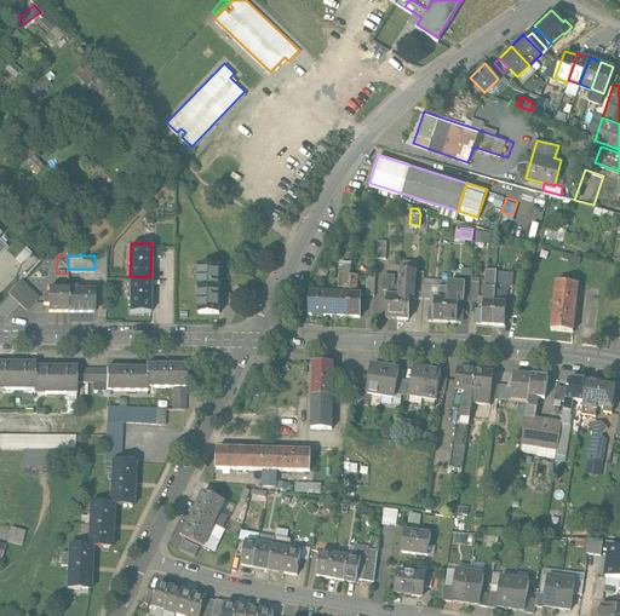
[(219,263),(199,263),(199,310),(219,310),(219,263)]
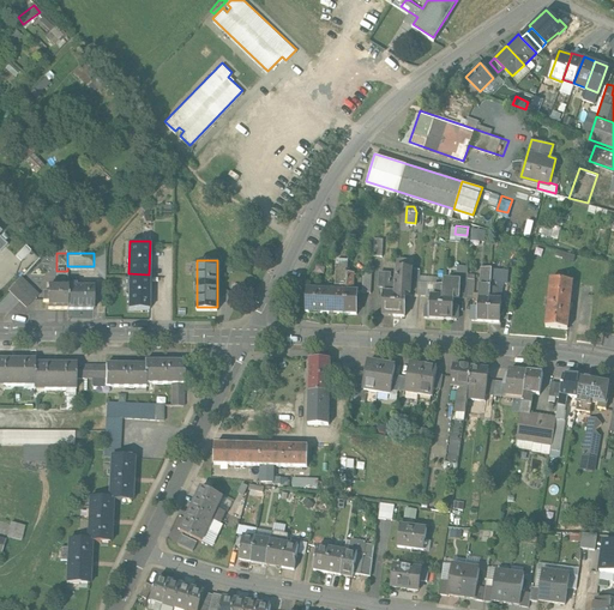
[(348,263),(337,263),(336,288),(335,310),(345,310),(347,289),(347,277),(348,271),(348,263)]
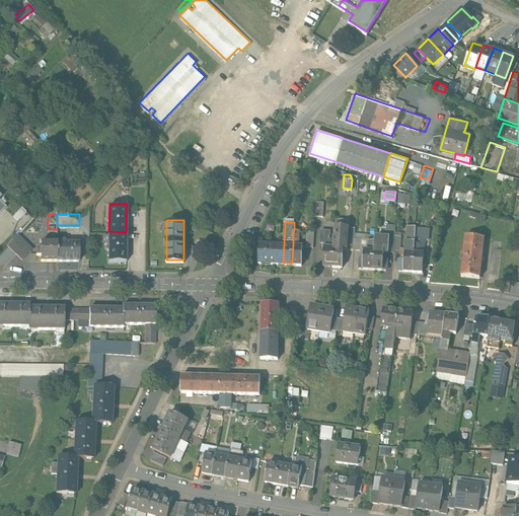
[(415,226),(406,225),(405,239),(403,258),(399,258),(398,269),(403,269),(403,270),(413,270),(414,251),(415,235),(415,226)]
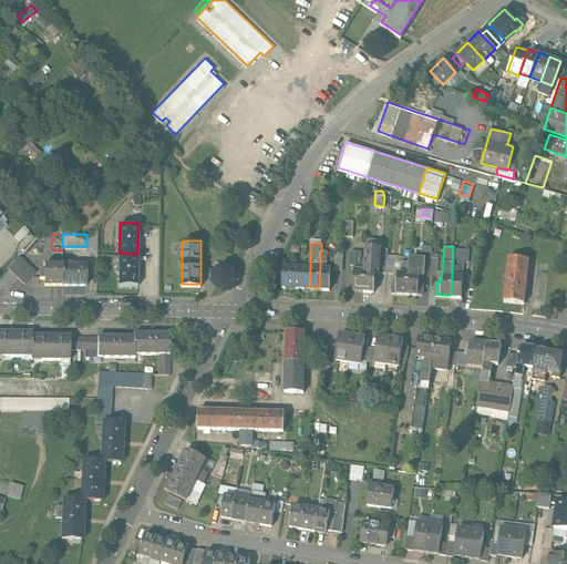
[(375,247),(366,247),(366,256),(363,289),(373,290),(374,277),(375,270),(379,270),(379,263),(374,262),(375,247)]
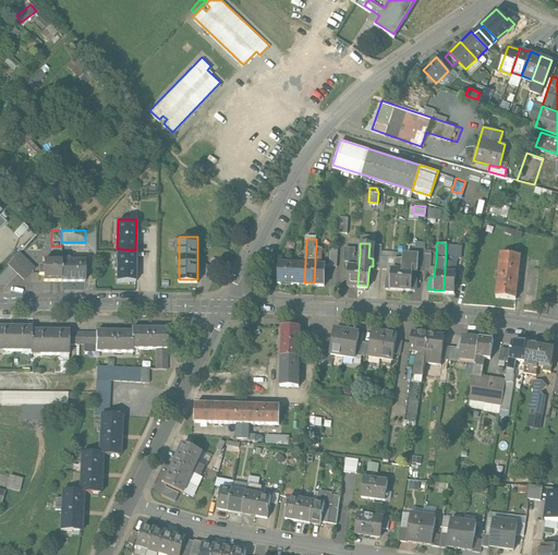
[(338,246),(329,246),(329,264),(337,264),(338,246)]
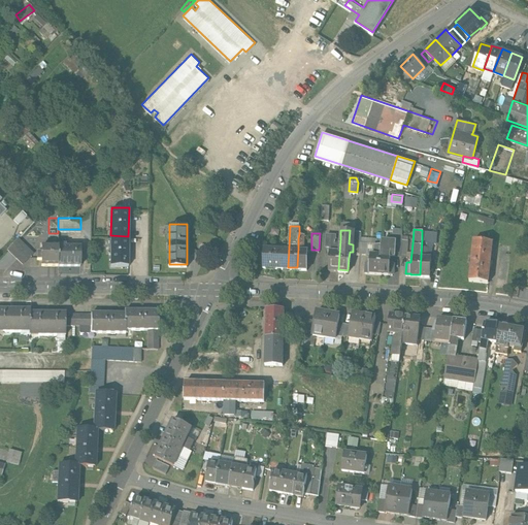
[(335,234),(326,233),(325,245),(332,247),(331,250),(330,250),(329,269),(338,269),(340,238),(335,238),(335,234)]
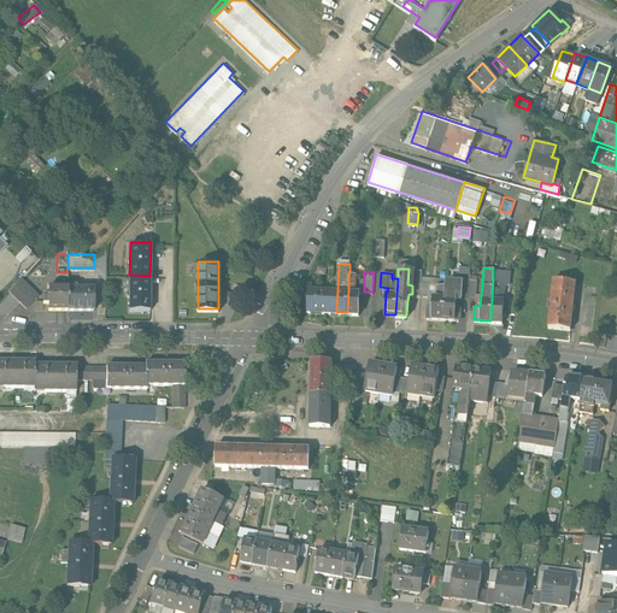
[(456,281),(445,281),(445,283),(445,295),(442,318),(458,318),(459,306),(454,306),(456,296),(460,296),(462,275),(456,273),(456,281)]
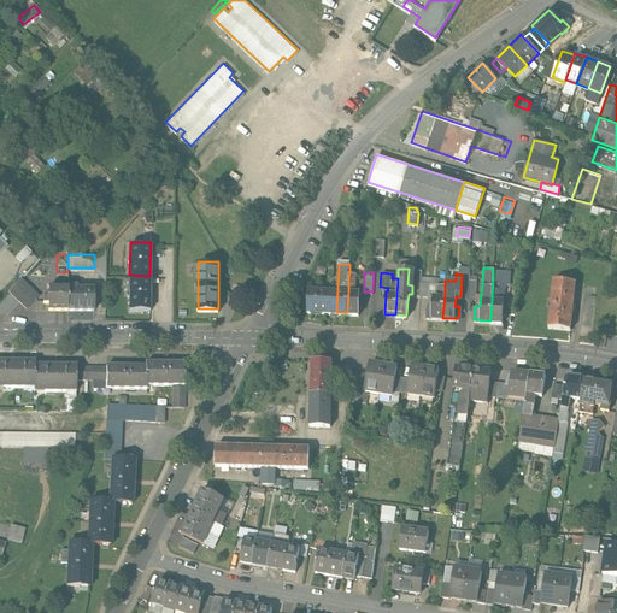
[(150,276),(129,275),(129,308),(150,308),(150,276)]
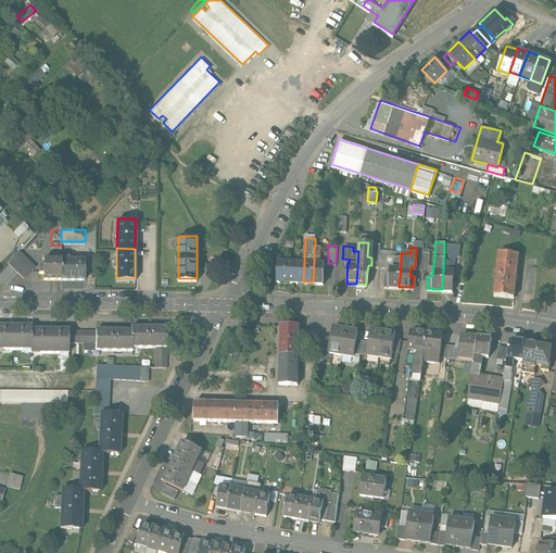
[(34,264),(17,249),(8,260),(23,275),(34,264)]
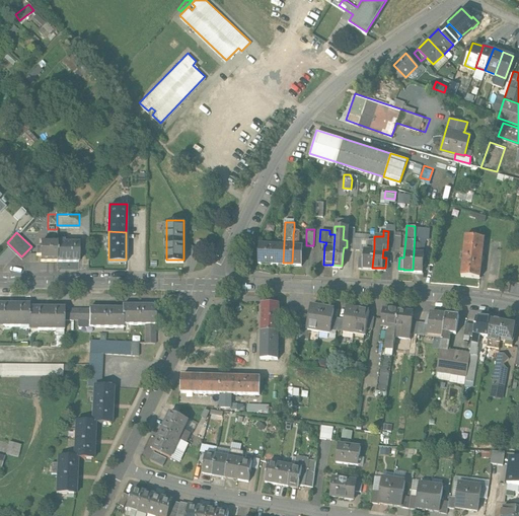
[(484,236),(465,234),(460,274),(479,276),(484,236)]
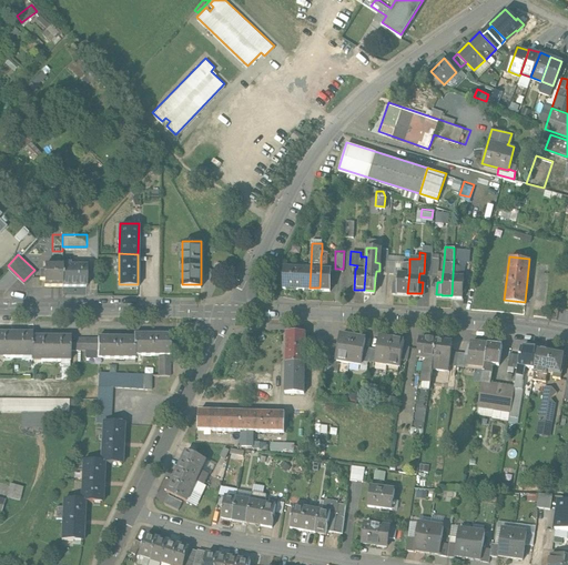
[(87,263),(71,263),(71,260),(62,260),(62,262),(62,283),(87,283),(87,263)]
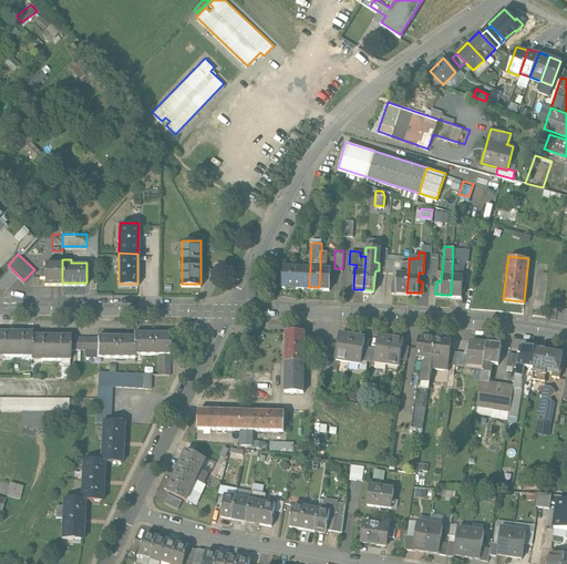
[(403,260),(394,260),(393,272),(398,272),(398,280),(392,279),(391,290),(397,291),(406,293),(409,272),(402,272),(403,260)]
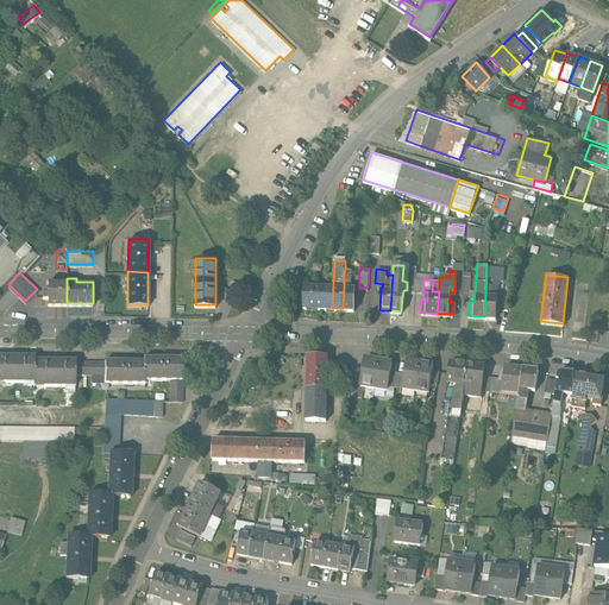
[(67,281),(48,281),(48,288),(43,288),(43,296),(48,296),(48,303),(67,303),(67,281)]
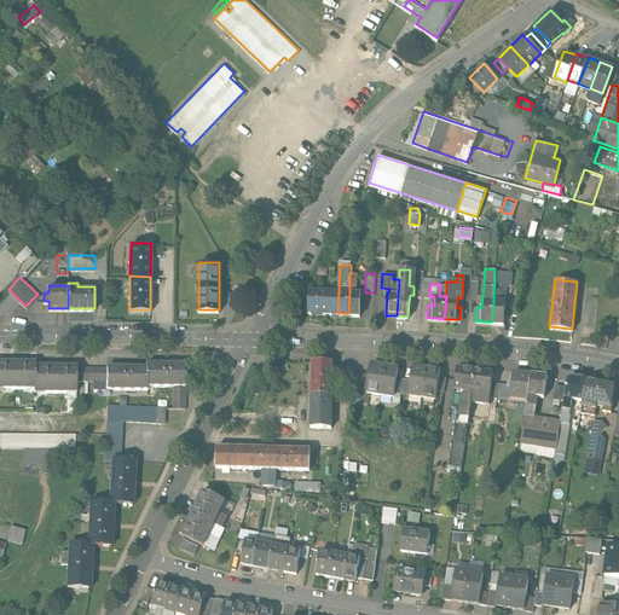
[(339,290),(308,289),(308,312),(337,313),(339,290)]
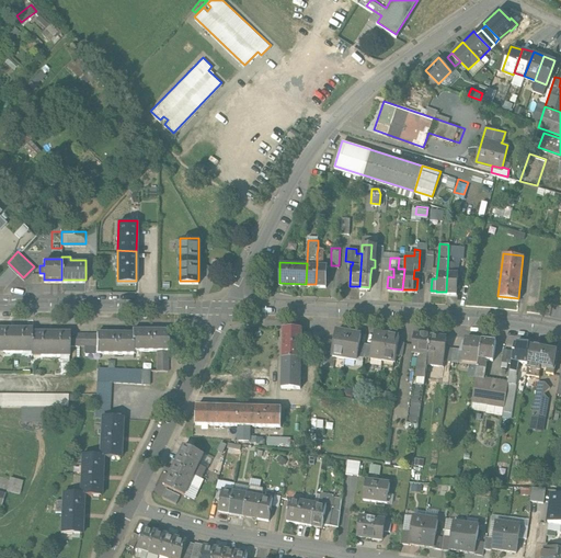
[(323,264),(317,264),(316,284),(325,285),(327,264),(323,264)]
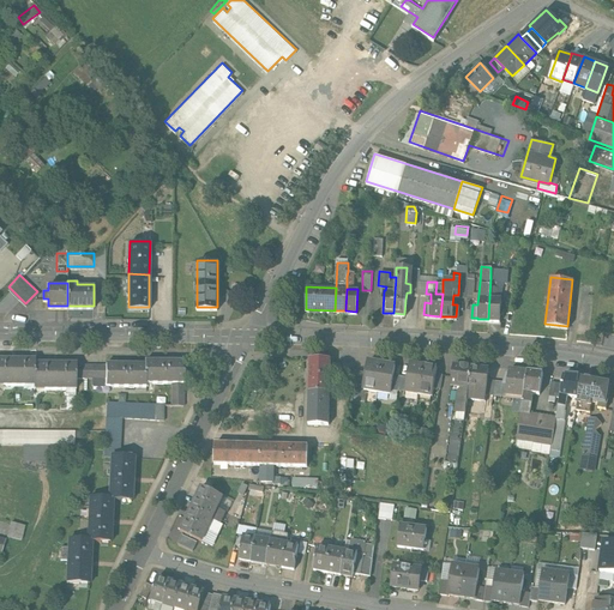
[(497,297),(489,297),(488,319),(499,320),(500,299),(497,297)]
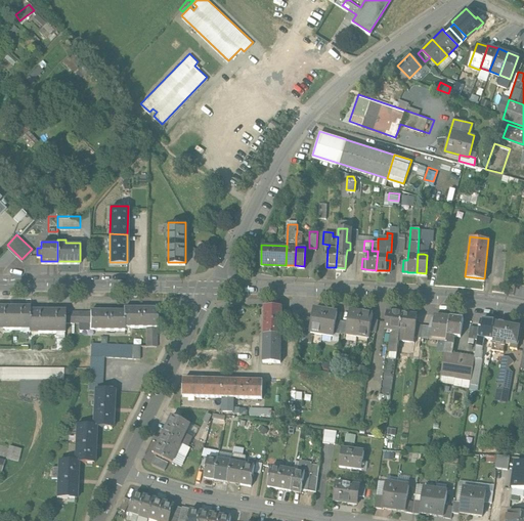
[(66,308),(30,307),(30,304),(0,304),(0,322),(3,323),(3,327),(20,327),(20,323),(29,323),(29,327),(38,327),(38,330),(56,330),(56,327),(64,327),(66,308)]
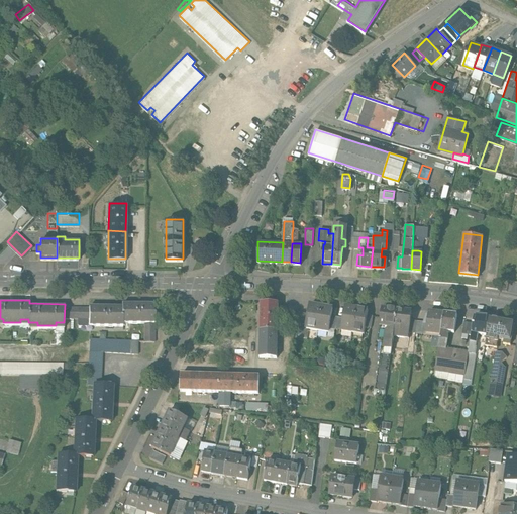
[(278,301),(261,300),(260,327),(278,328),(278,301)]
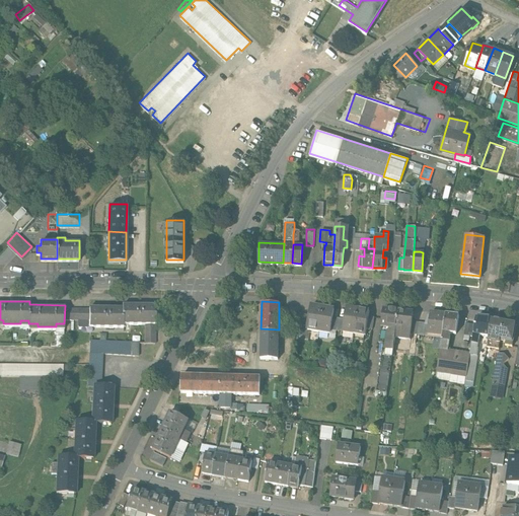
[(156,303),(123,303),(123,306),(89,305),(89,306),(89,317),(89,324),(123,324),(123,321),(145,321),(155,321),(156,321),(156,303)]
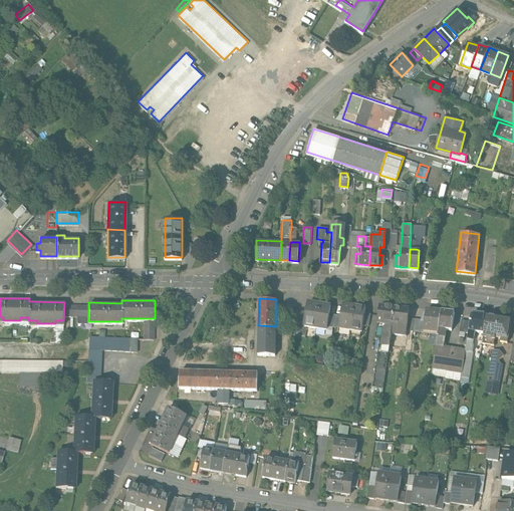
[(319,302),(308,300),(306,311),(304,323),(315,325),(319,302)]
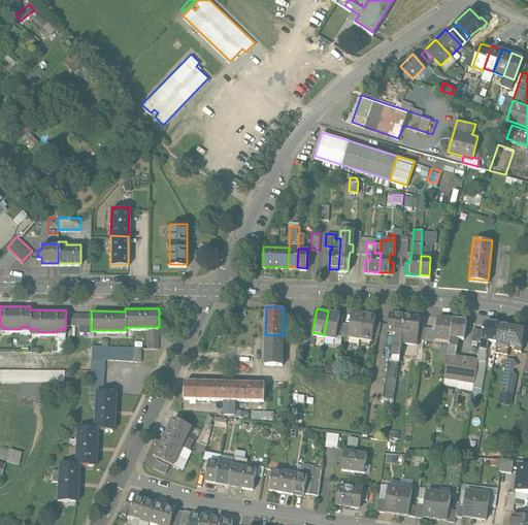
[(364,312),(353,309),(351,323),(349,334),(360,336),(364,312)]
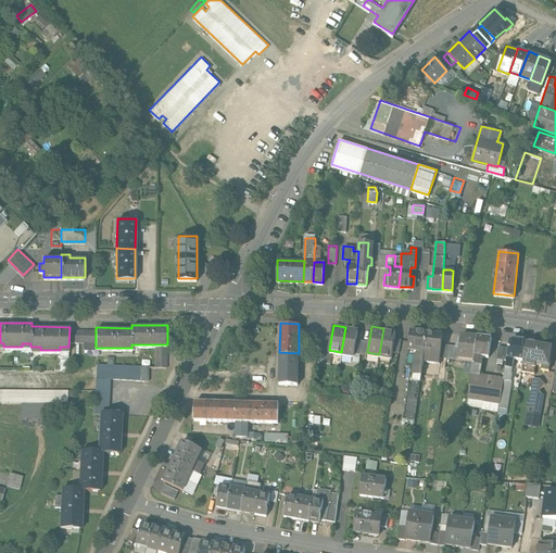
[(357,329),(345,327),(341,352),(353,354),(354,350),(356,338),(357,329)]
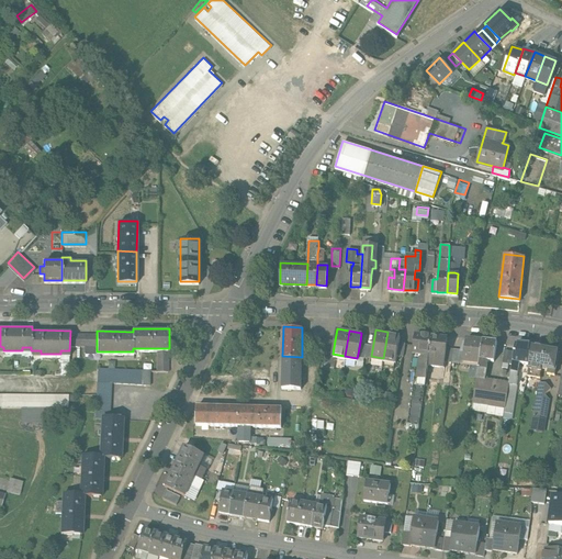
[(97,332),(77,332),(76,344),(97,344),(97,332)]
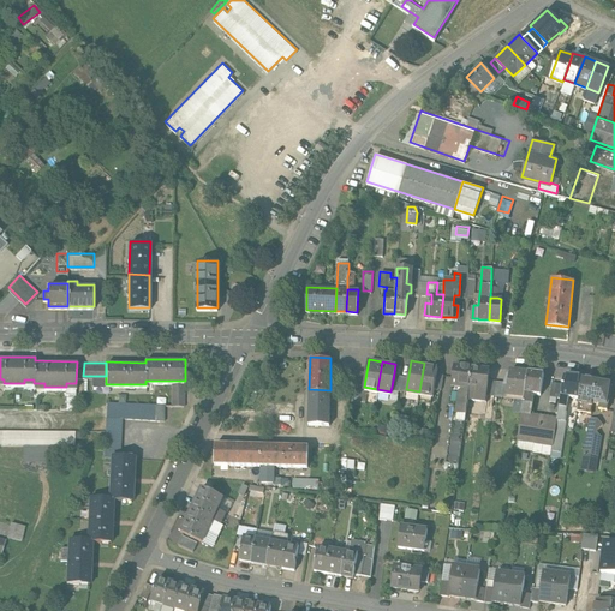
[(437,365),(424,363),(419,391),(434,394),(435,385),(437,371),(437,365)]
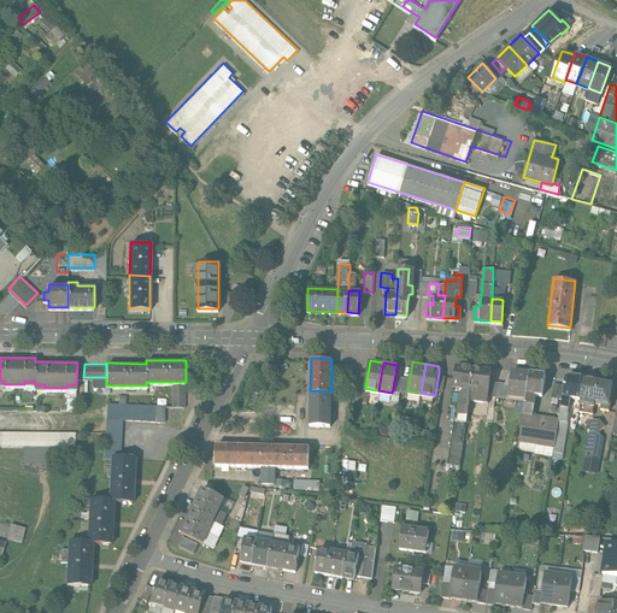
[(474,366),(456,364),(451,404),(468,406),(469,398),(470,390),(474,366)]
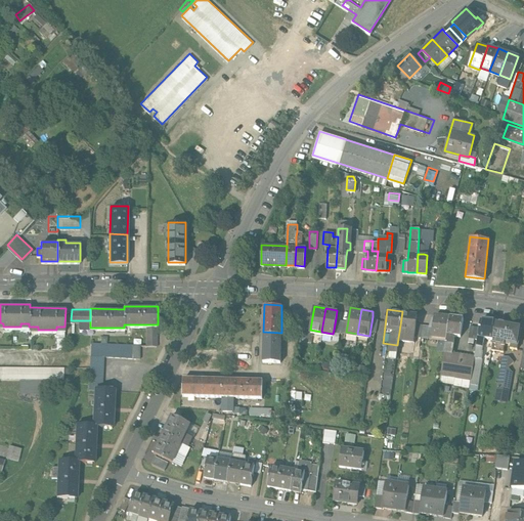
[(418,313),(402,311),(399,332),(398,338),(413,340),(415,334),(417,322),(417,319),(418,313)]
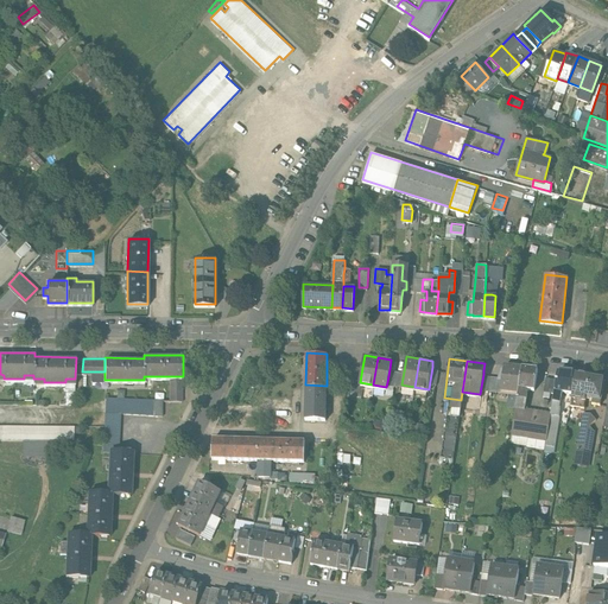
[(350,366),(337,363),(335,376),(348,379),(350,366)]
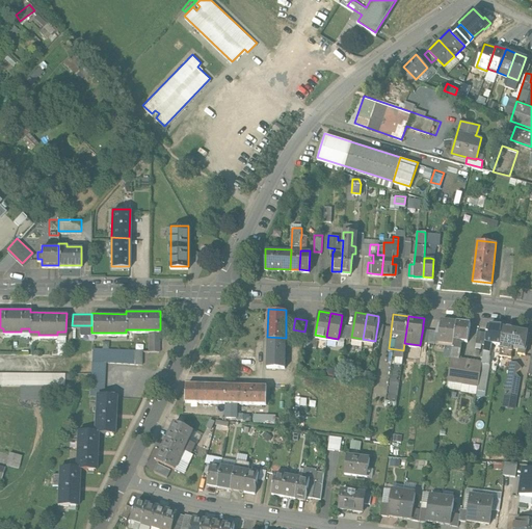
[(456,320),(441,318),(440,329),(437,340),(439,340),(445,341),(445,338),(453,339),(456,320)]
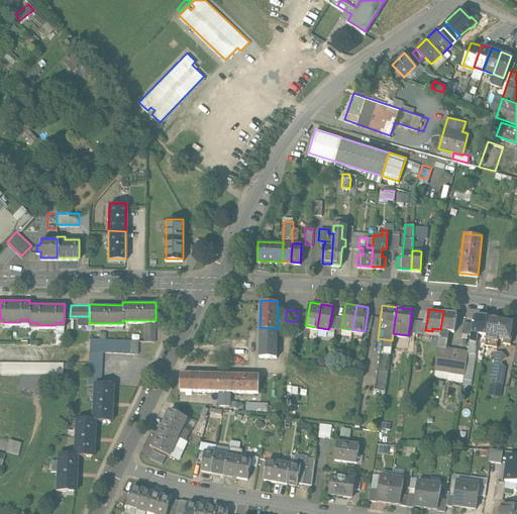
[(308,313),(298,311),(296,322),(296,323),(306,325),(308,313)]
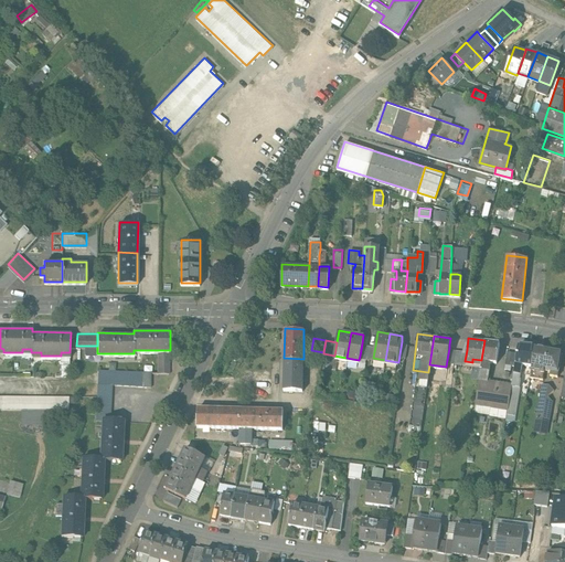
[(499,341),(484,340),(481,360),(479,378),(488,379),(490,364),(489,360),(497,361),(499,341)]
